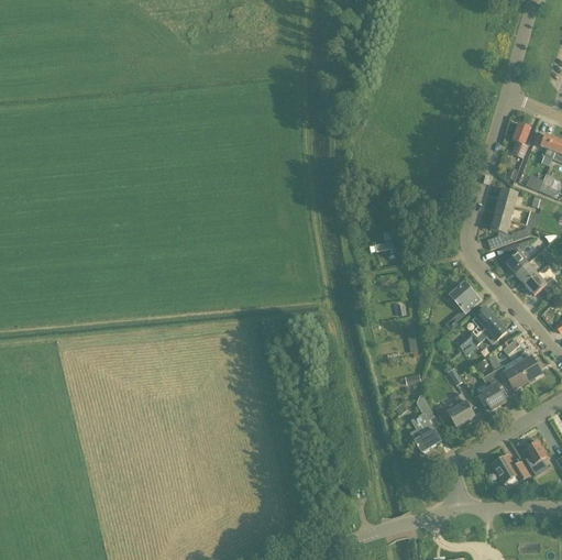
[(511,140),(516,141),(510,153),(522,157),(527,145),(522,143),(529,128),(518,123),(511,140)]
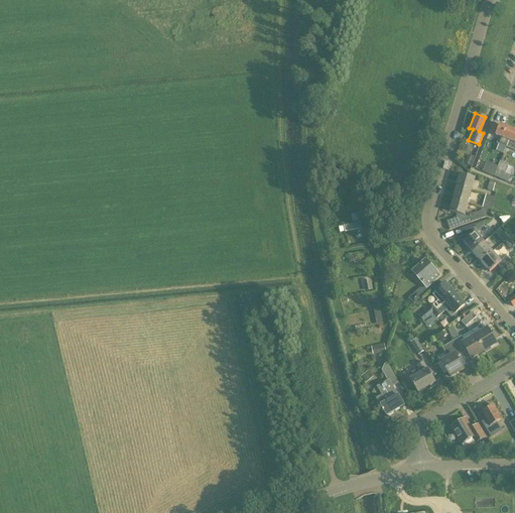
[(506,143),(508,138),(512,128),(499,122),(498,124),(492,122),(489,129),(495,131),(494,132),(501,135),(499,141),(506,143)]
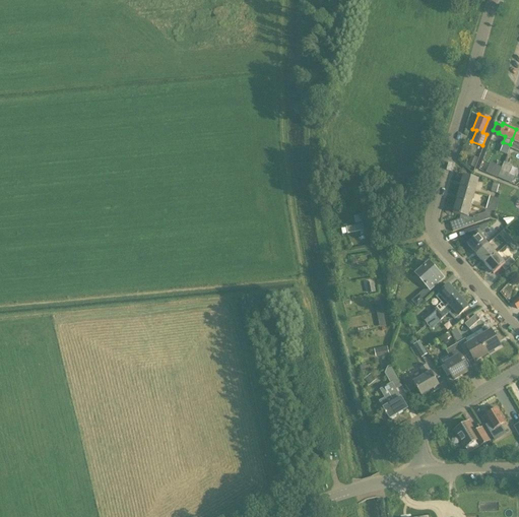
[(514,176),(508,173),(511,165),(504,160),(500,170),(497,176),(511,182),(514,176)]
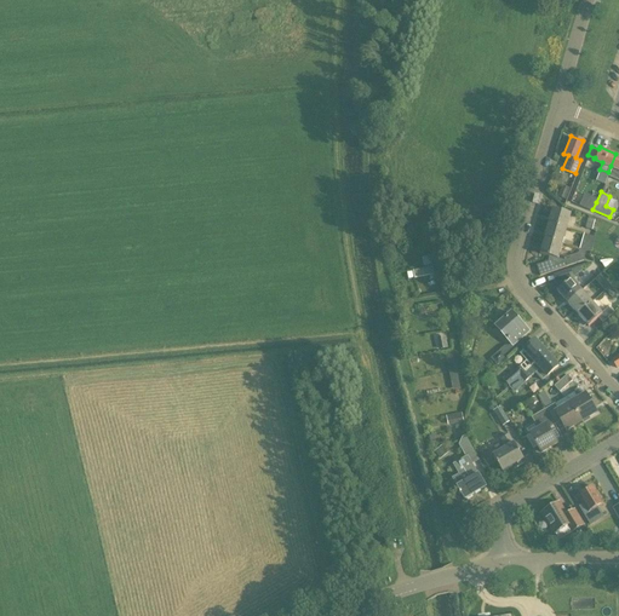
[(592,209),(597,200),(583,194),(579,203),(592,209)]
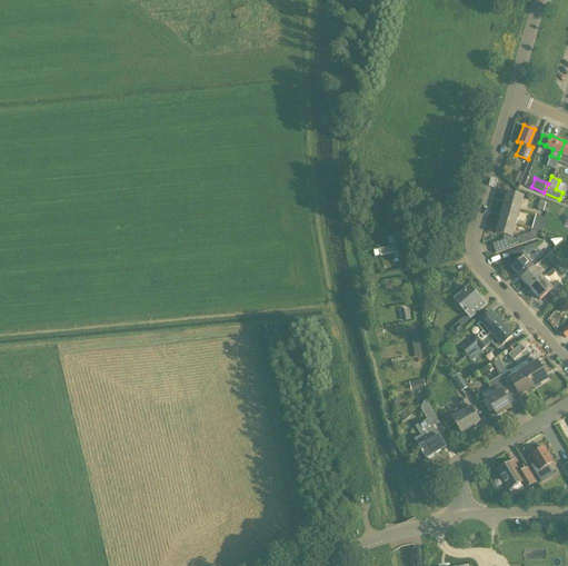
[(506,189),(502,204),(519,208),(522,195),(506,189)]
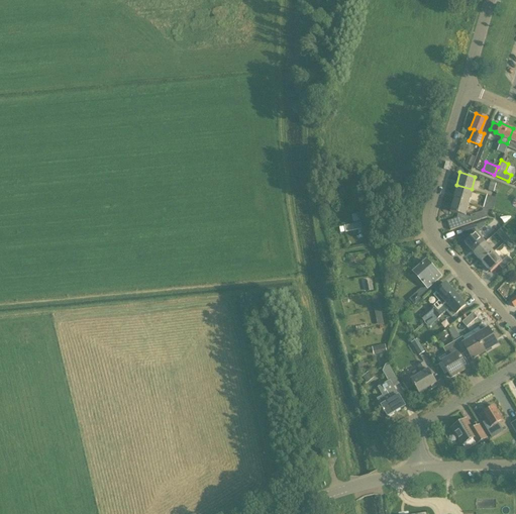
[(493,190),(495,182),(489,180),(487,188),(493,190)]
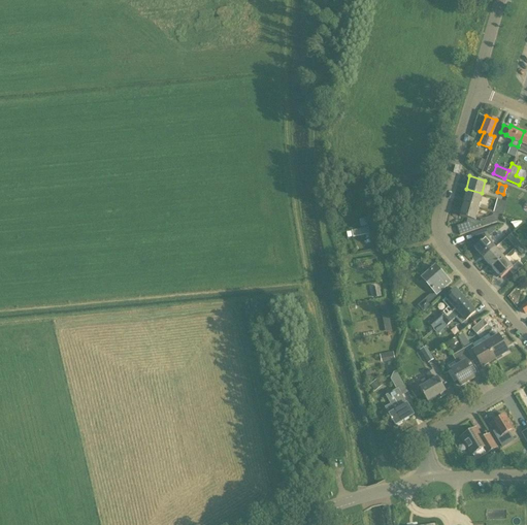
[(482,193),(466,189),(462,201),(478,206),(482,193)]
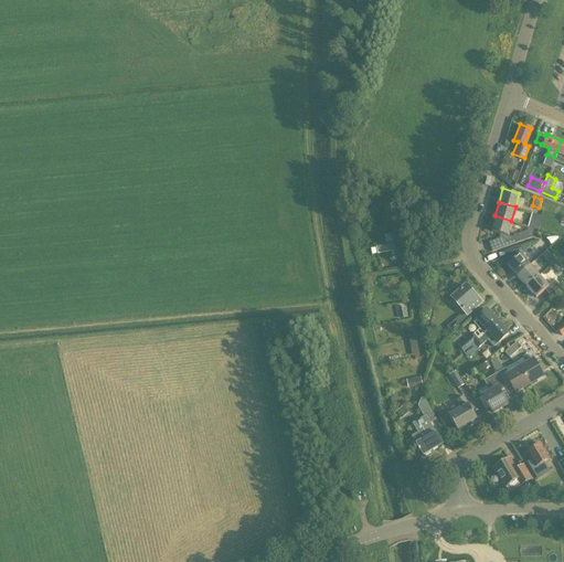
[(531,210),(527,224),(538,228),(542,213),(531,210)]
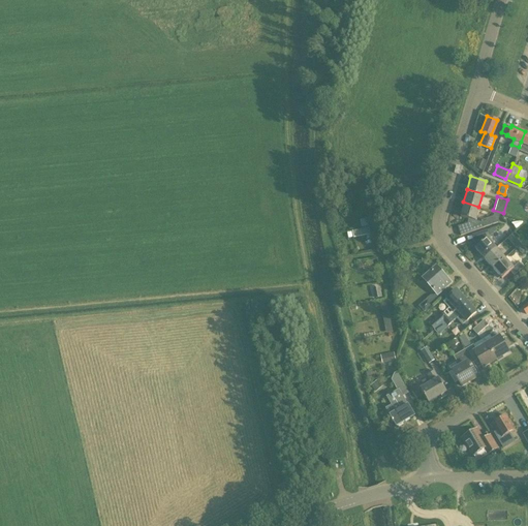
[(475,219),(478,207),(463,202),(460,215),(475,219)]
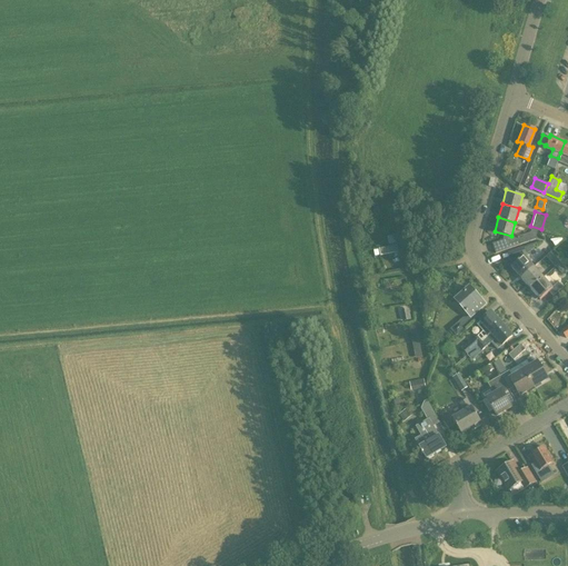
[(519,242),(534,237),(528,230),(517,235),(519,242)]
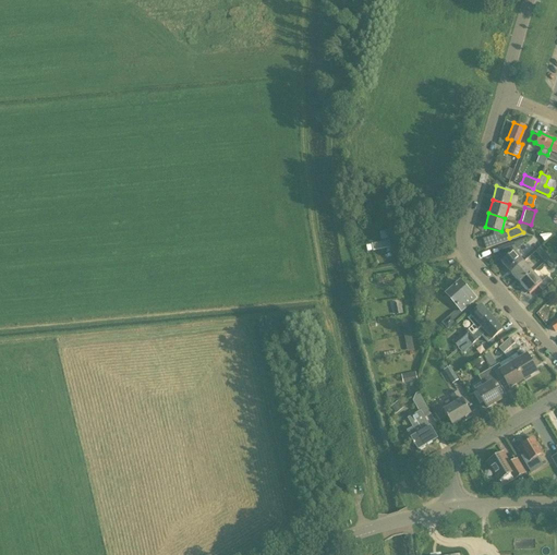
[(389,244),(388,237),(365,241),(366,248),(389,244)]
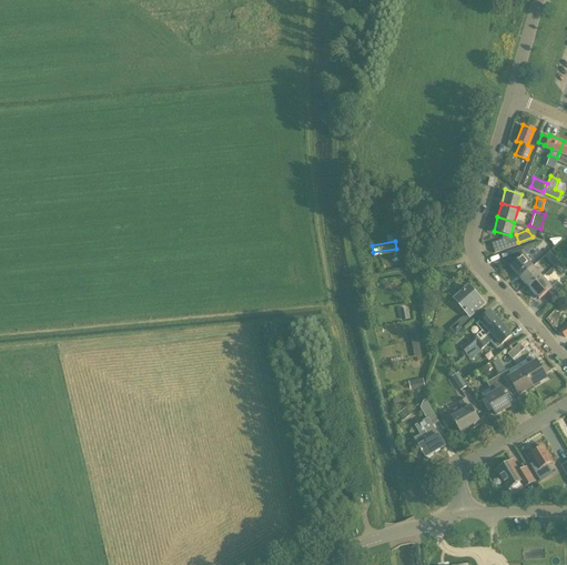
[(508,256),(524,251),(522,243),(505,249),(508,256)]
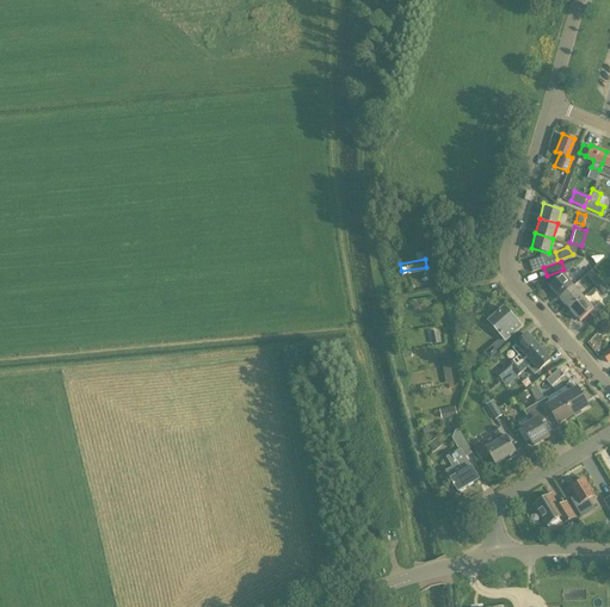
[(591,280),(597,276),(590,267),(585,273),(591,280)]
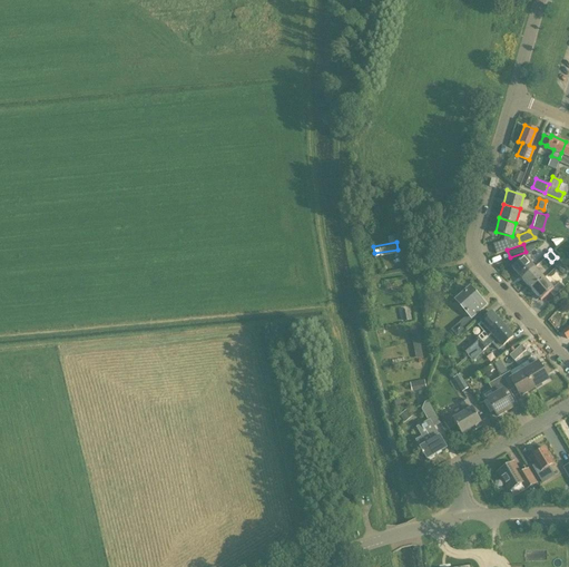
[(511,266),(520,276),(533,265),(523,254),(511,266)]
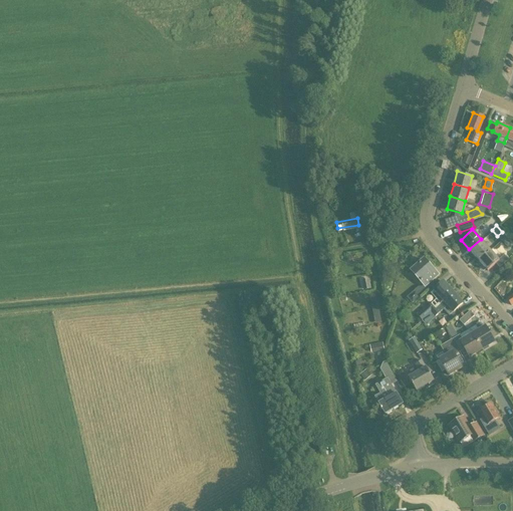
[(506,246),(511,242),(505,235),(500,239),(506,246)]
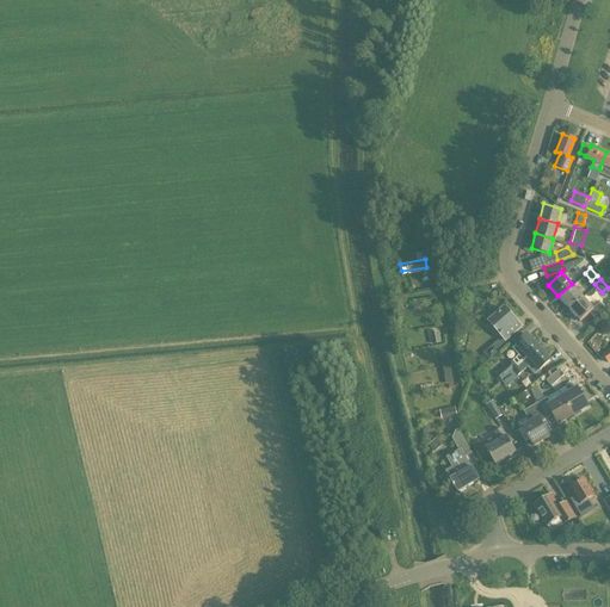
[(558,296),(568,308),(583,296),(572,284),(558,296)]
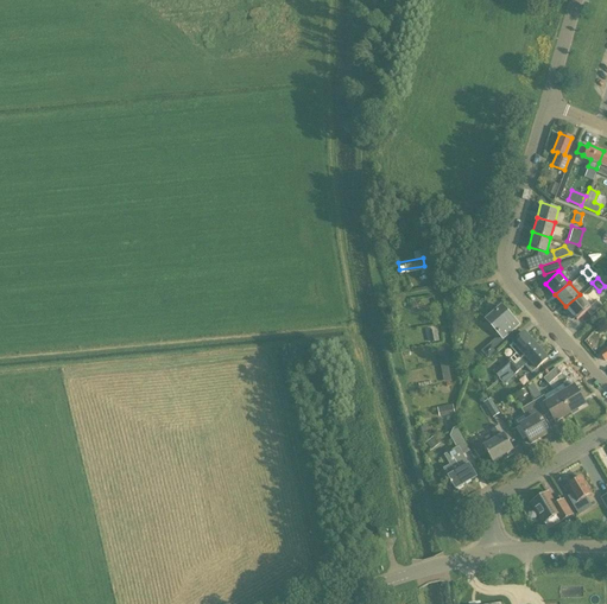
[(589,305),(580,294),(566,306),(575,318),(586,310),(589,306),(589,305)]
